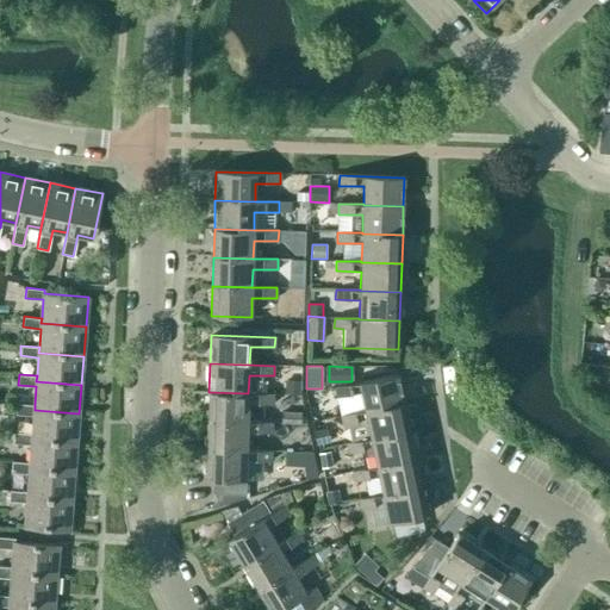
[(365,411),(404,403),(398,374),(335,387),(336,398),(341,416),(365,410),(365,411)]
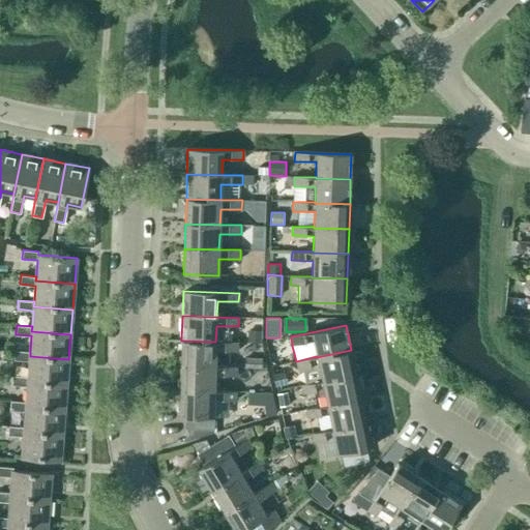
[(261,343),(261,330),(246,330),(246,342),(261,343)]
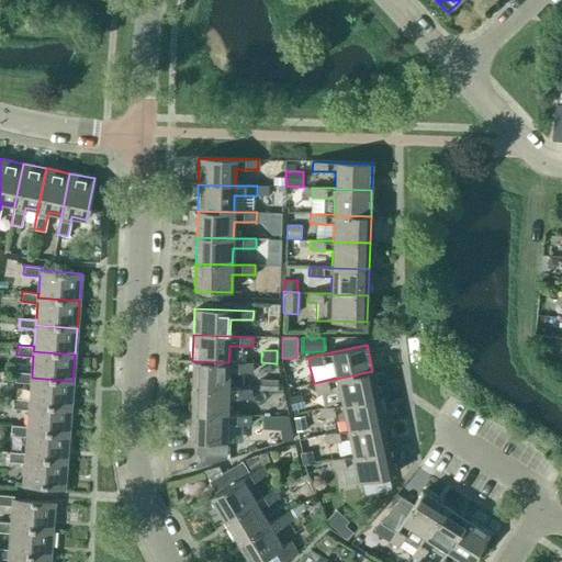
[(251,363),(228,362),(192,361),(191,388),(228,389),(228,372),(251,372),(251,363)]
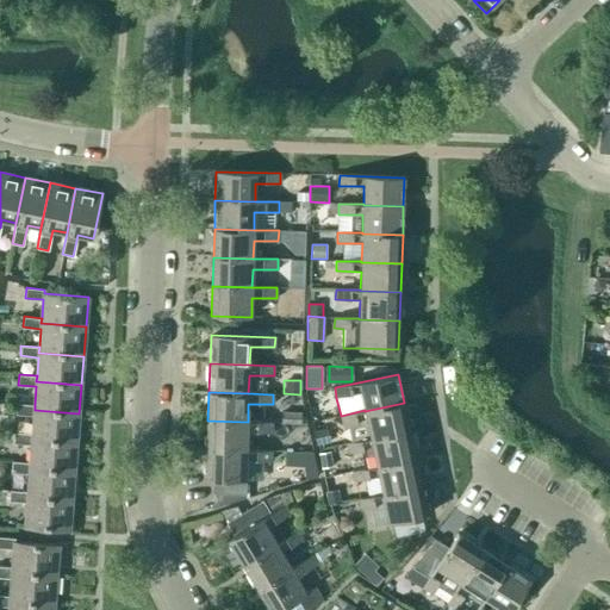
[(17,403),(17,414),(33,416),(32,434),(32,439),(76,443),(79,414),(35,410),(35,405),(17,403)]
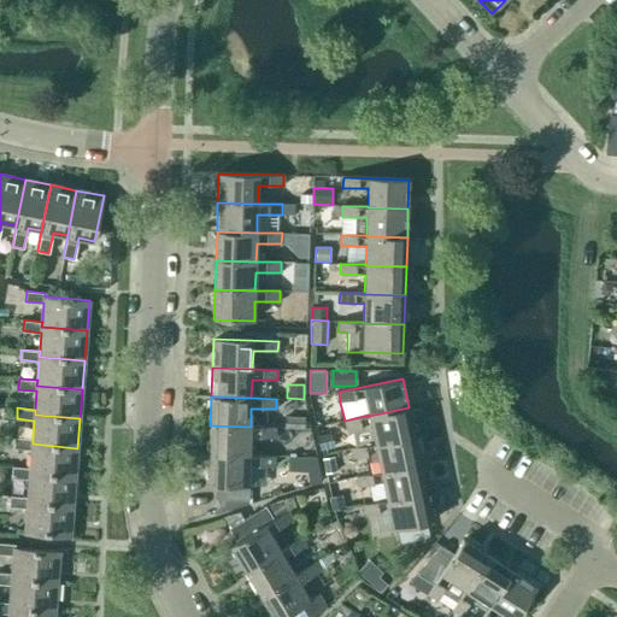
[(375,444),(415,435),(409,407),(369,416),(369,415),(345,421),(346,430),(371,425),(375,444)]
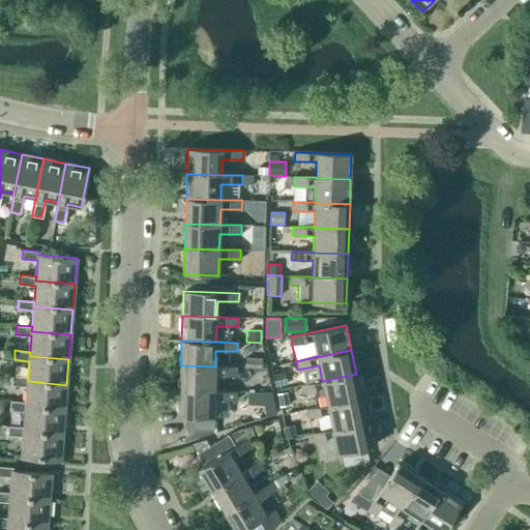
[(261,369),(261,358),(244,357),(243,367),(261,369)]
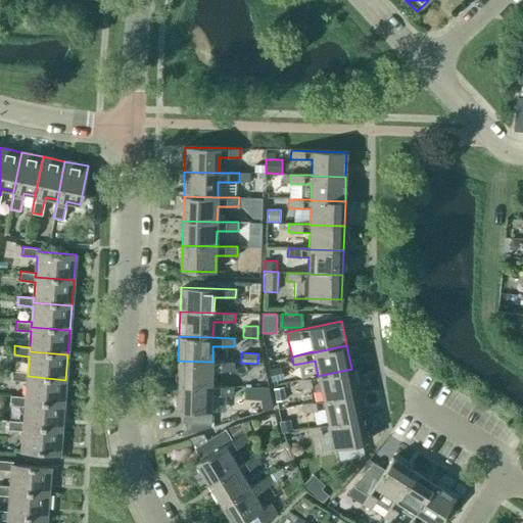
[(292,357),(283,358),(285,367),(293,365),(292,357)]
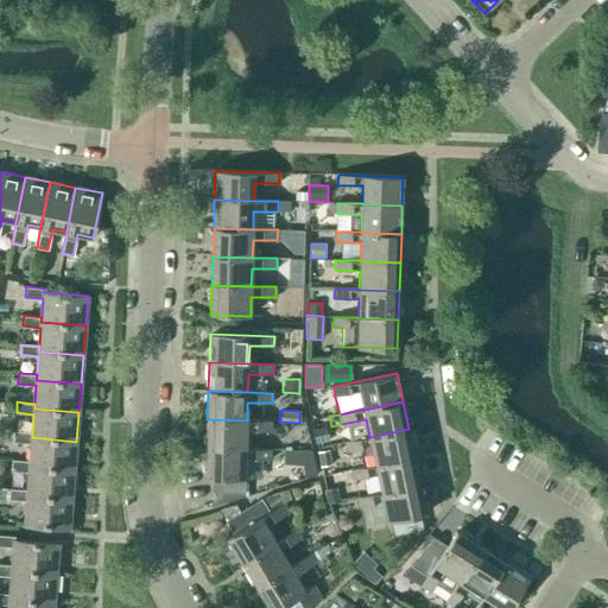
[(271,420),(247,420),(207,419),(207,448),(246,449),(246,431),(271,431),(271,420)]
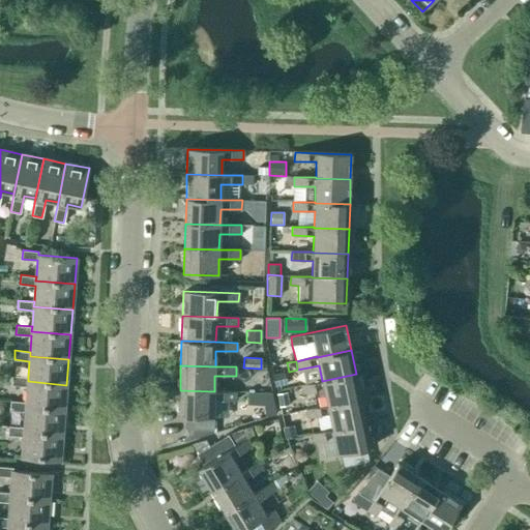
[(284,373),(272,375),(273,378),(275,386),(286,384),(285,378),(284,373)]
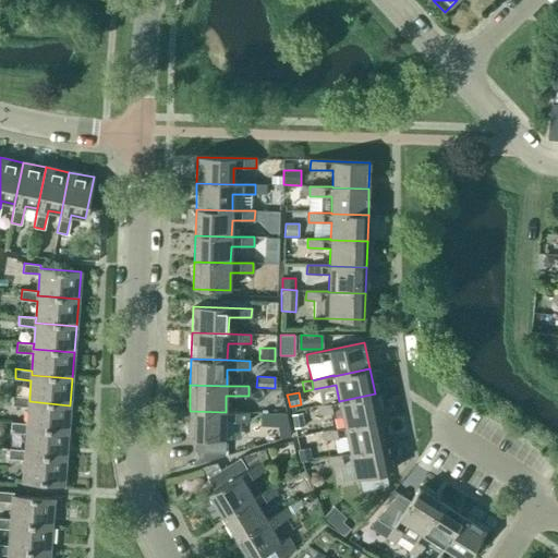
[(344,427),(380,420),(375,393),(339,401),(316,405),(318,415),(329,413),(332,429),(344,426),(344,427)]
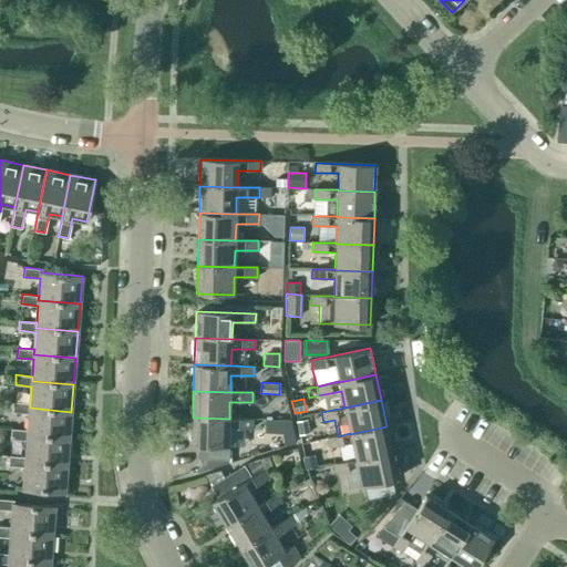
[(13,402),(13,412),(29,413),(28,430),(28,435),(69,439),(71,412),(30,408),(30,403),(13,402)]
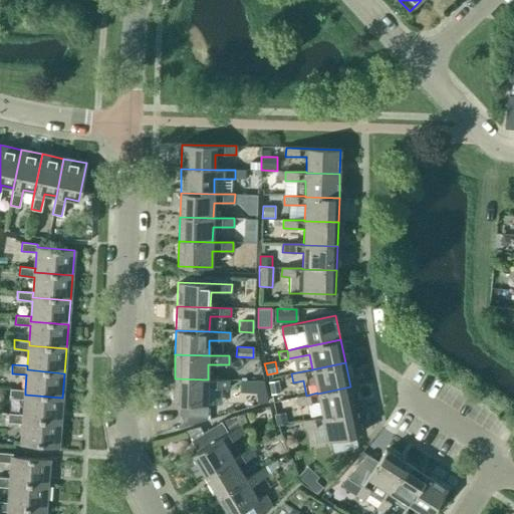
[(229,379),(208,379),(175,378),(174,404),(180,404),(179,416),(207,417),(208,389),(228,389),(229,379)]
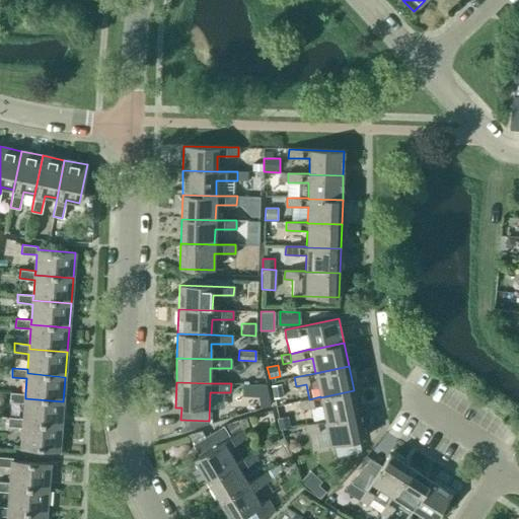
[(273,398),(283,396),(281,383),(270,385),(273,398)]
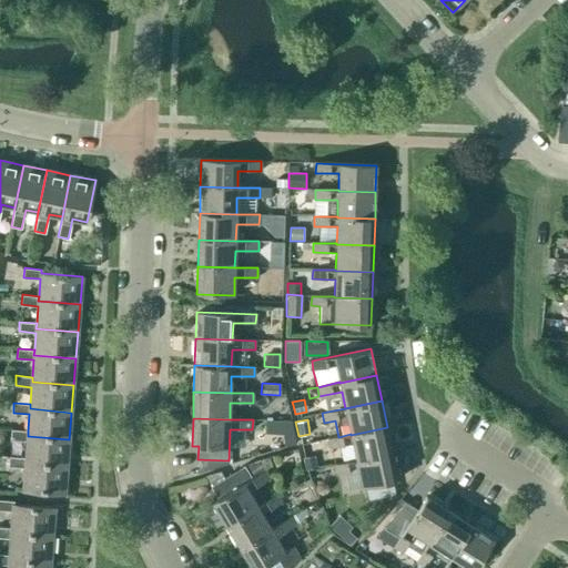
[(265,425),(265,433),(282,434),(294,434),(292,421),(266,421),(265,425)]
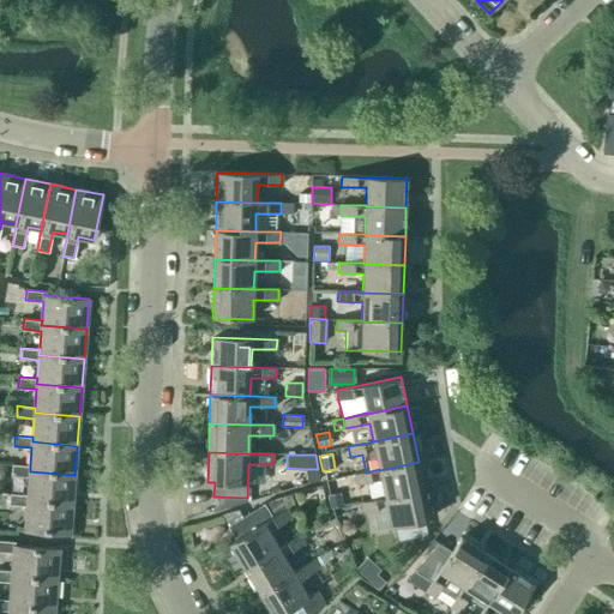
[(385,498),(425,489),(419,462),(379,470),(379,469),(366,473),(355,475),(356,485),(381,480),(385,498)]
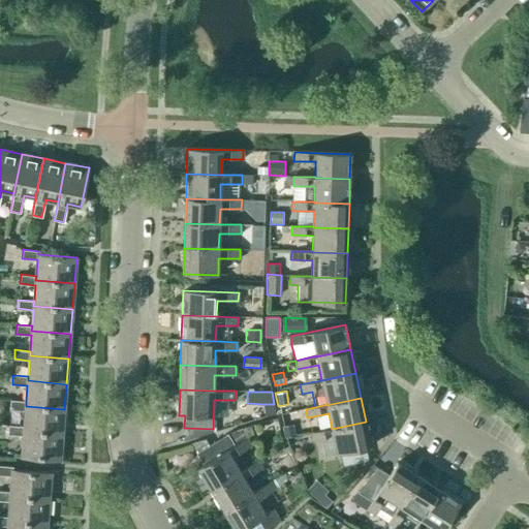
[(10,400),(10,409),(25,410),(24,427),(24,431),(62,434),(64,409),(26,406),(26,401),(10,400)]
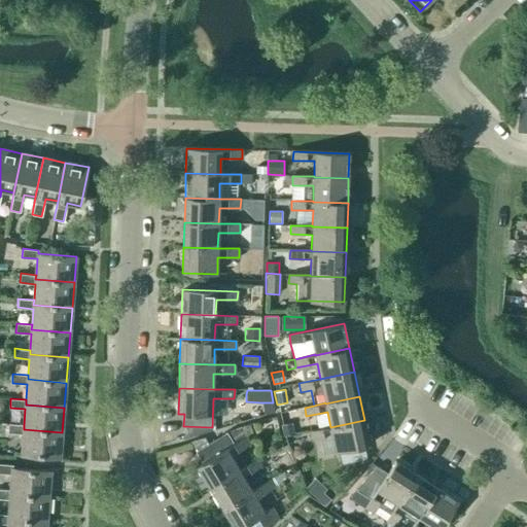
[(330,427),(309,431),(311,441),(332,436),(336,452),(370,446),(364,420),(330,427)]
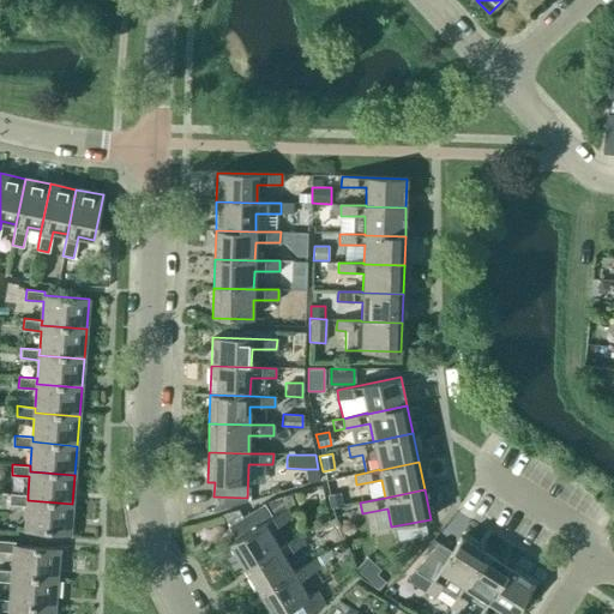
[(10,493),(10,504),(26,506),(25,530),(70,535),(72,504),(28,500),(28,495),(10,493)]
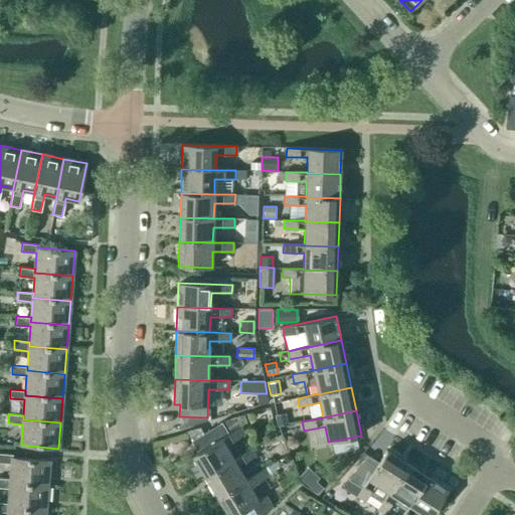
[(286,413),(275,415),(277,426),(288,423),(286,413)]
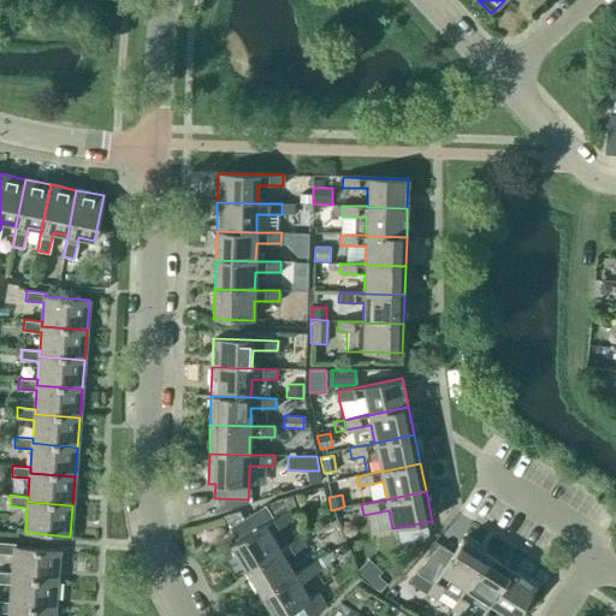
[(279,549),(270,533),(291,520),(285,511),(295,505),(289,496),(264,505),(265,507),(244,519),(240,510),(223,516),(230,528),(229,528),(236,542),(230,545),(246,570),(279,549)]
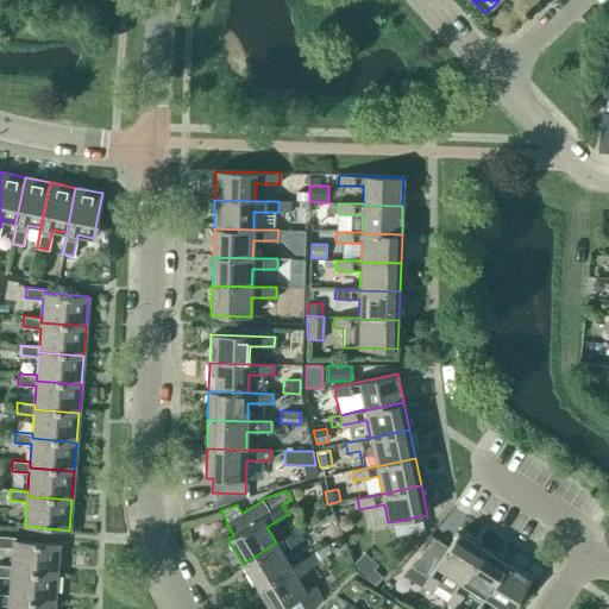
[(332,525),(322,531),(328,542),(339,537),(332,525)]
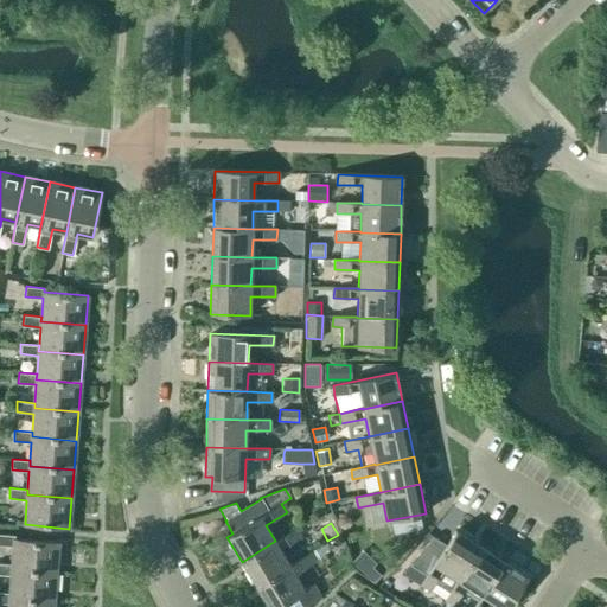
[(289,564),(281,549),(301,537),(296,528),(275,541),(242,562),(256,586),(289,566),(289,564)]
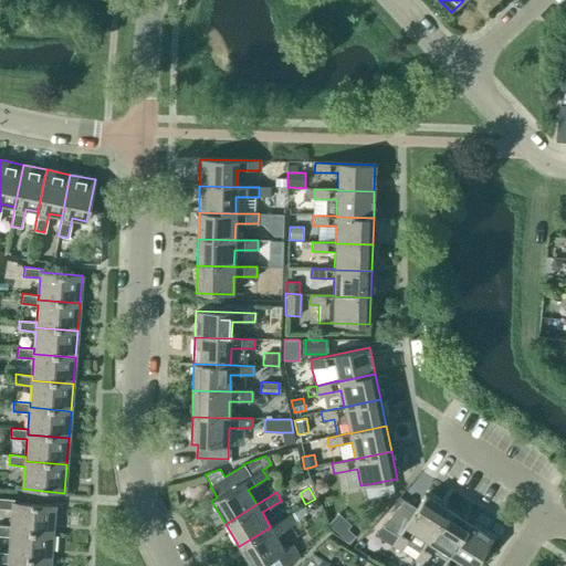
[(427,541),(447,510),(425,495),(416,509),(405,501),(381,526),(398,536),(392,546),(400,551),(405,544),(419,553),(427,541)]
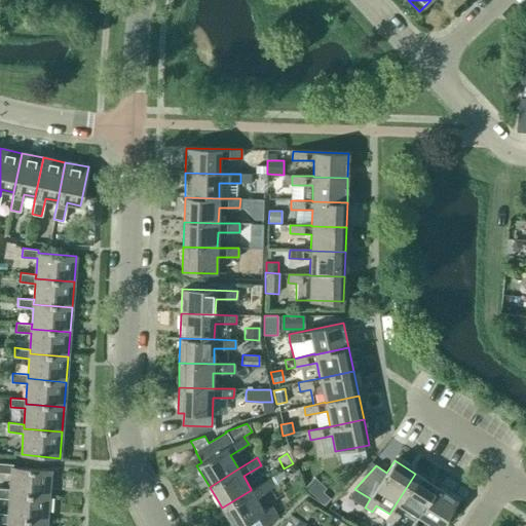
[(0,462),(0,472),(11,474),(10,489),(10,494),(48,497),(50,472),(12,467),(13,464),(0,462)]
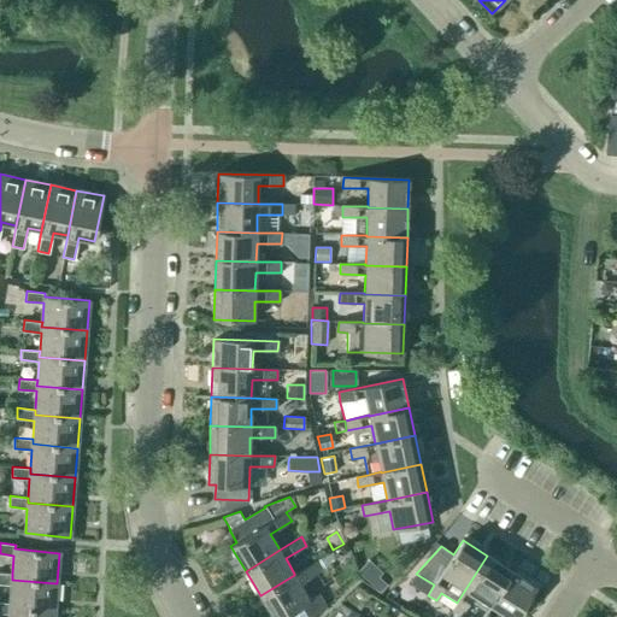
[(489,605),(512,571),(487,556),(465,589),(457,603),(452,611),(460,616),(474,595),(489,605)]
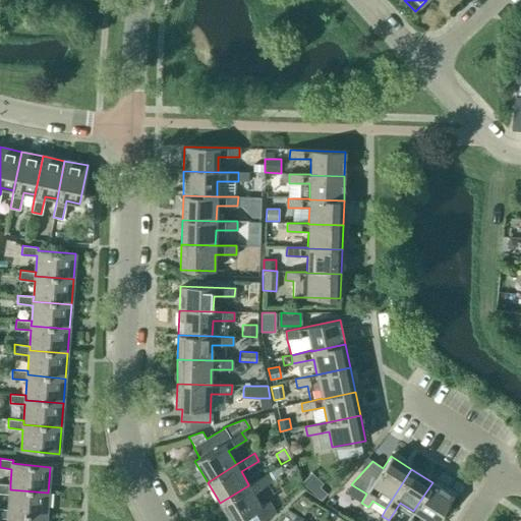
[(248,485),(220,503),(230,520),(237,520),(244,517),(246,520),(265,520),(268,519),(276,513),(269,502),(262,507),(253,493),(272,481),(267,474),(248,484),(248,485)]
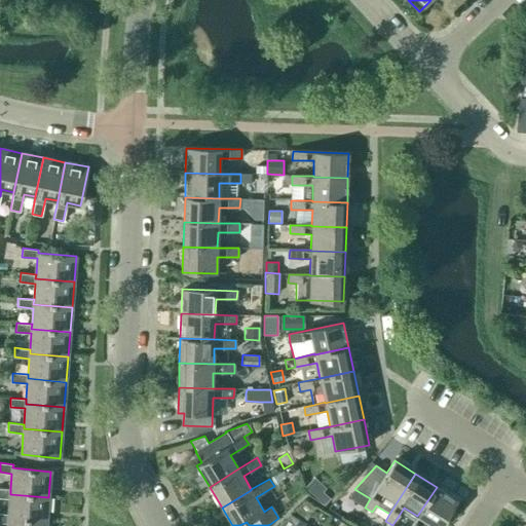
[(310,481),(304,487),(316,498),(320,500),(324,504),(330,498),(322,492),(310,481)]
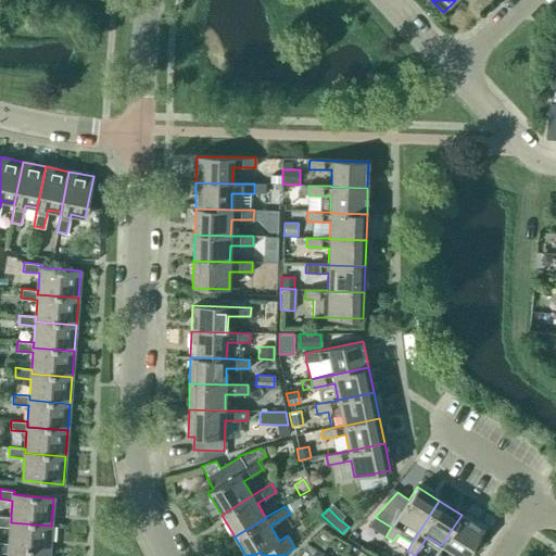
[(441,545),(433,555),(445,555),(450,551),(457,555),(466,555),(483,529),(462,515),(441,545)]
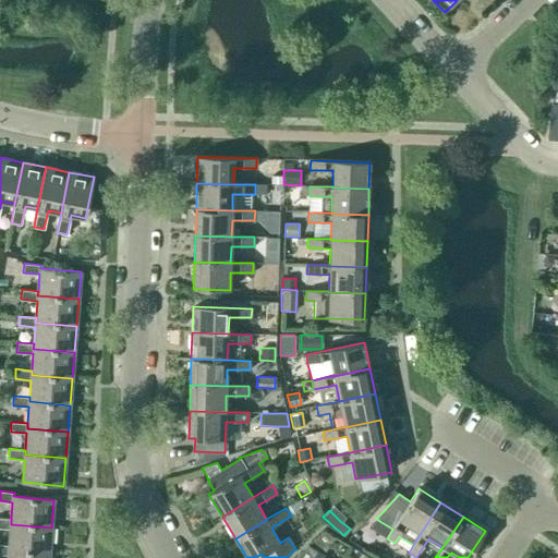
[(0,518),(0,526),(10,529),(9,545),(9,550),(49,554),(51,528),(11,524),(11,519),(0,518)]
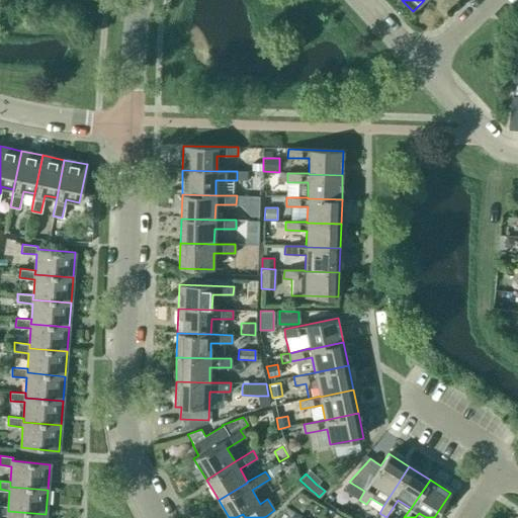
[(0,505),(0,514),(7,515),(7,517),(45,517),(46,514),(8,511),(8,506),(0,505)]
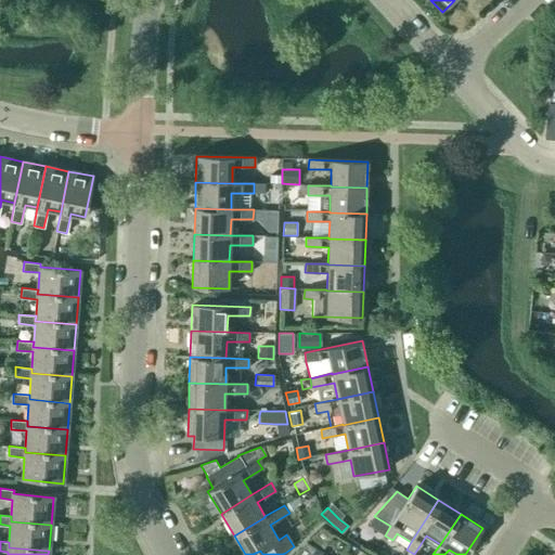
[(321,554),(323,554),(307,543),(298,551),(295,554),(321,554)]
